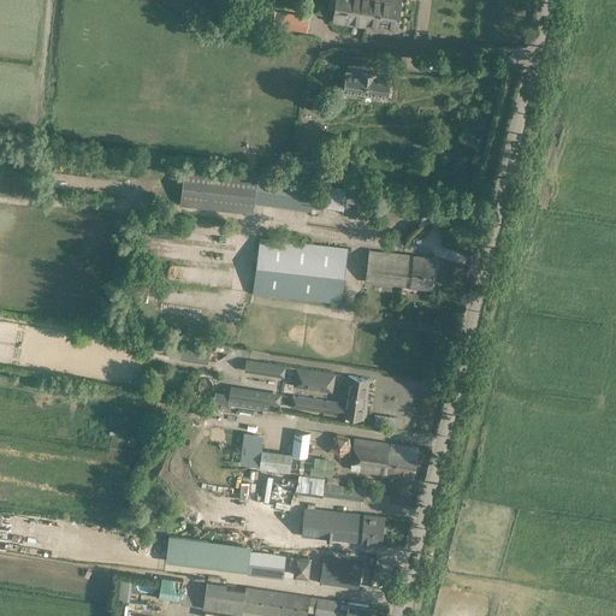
[(335,0),(333,22),(365,25),(367,0),(335,0)]
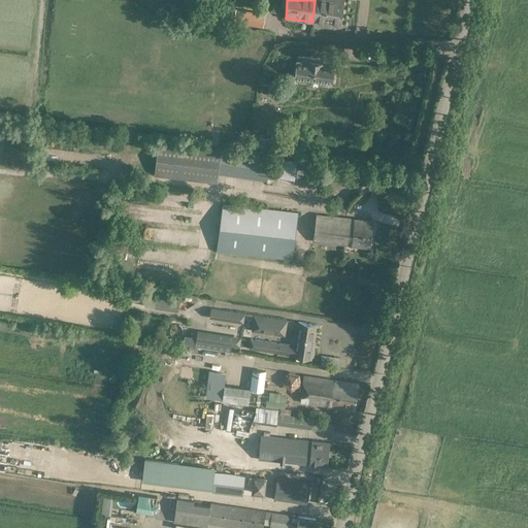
[(315,0),(312,22),(323,23),(323,26),(331,27),(331,24),(340,25),(343,0),(315,0)]
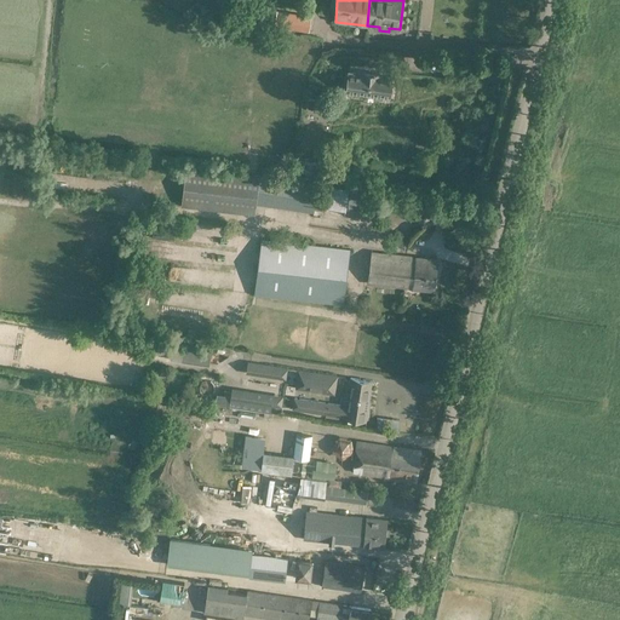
[(298,13),(298,15),(276,12),(275,23),(308,29),(310,15),(298,13)]
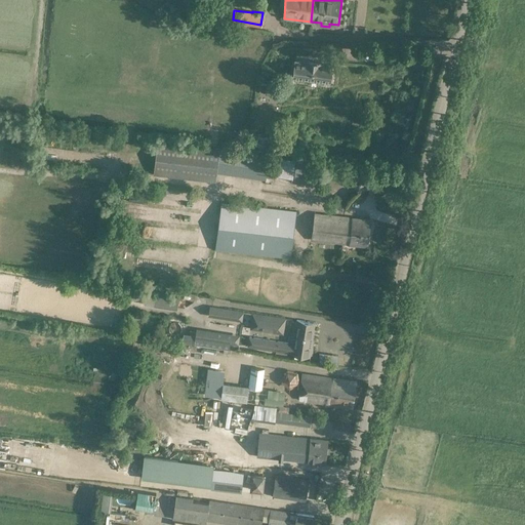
[(294,59),(292,78),(330,83),(332,65),(321,64),(321,62),(307,59),(306,62),(294,59)]
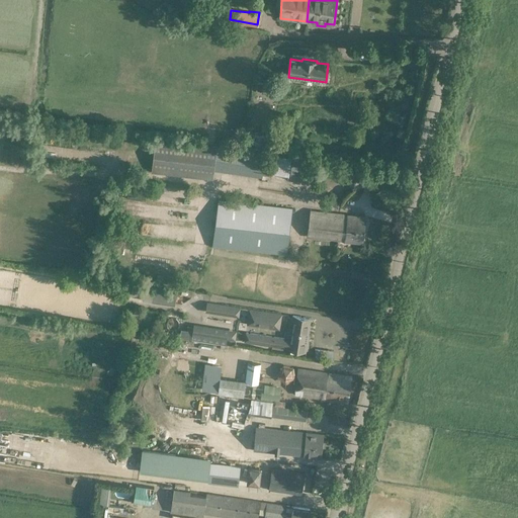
[(154,142),(151,175),(211,181),(212,168),(257,174),(257,171),(268,172),(270,154),(214,147),(214,148),(154,142)]
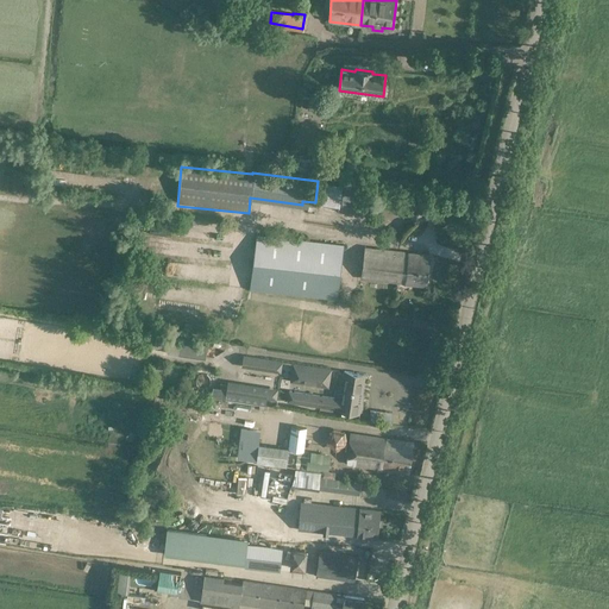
[(344,196),(343,208),(363,211),(364,198),(344,196)]
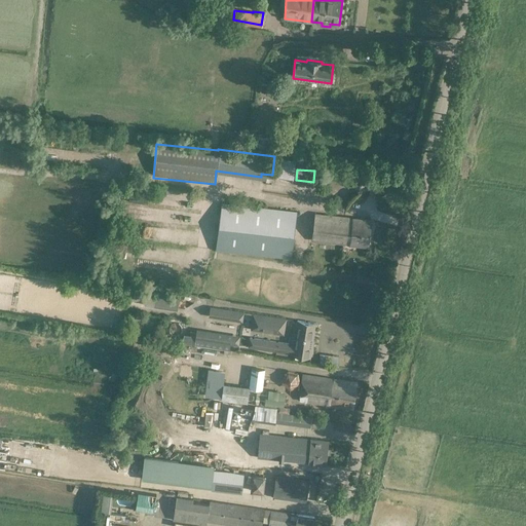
[(221,203),(217,250),(292,258),(297,212),(221,203)]
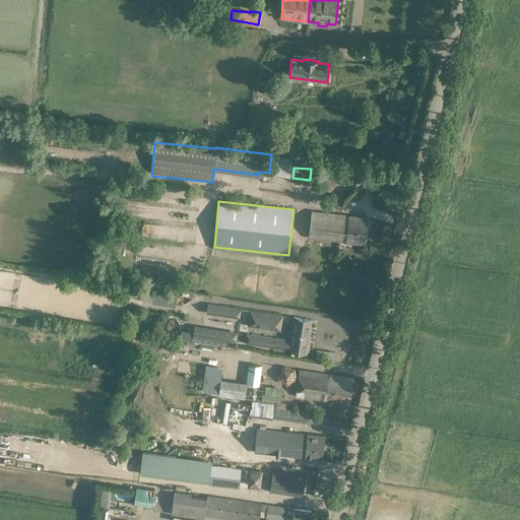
[(311,211),(309,237),(365,243),(367,217),(311,211)]
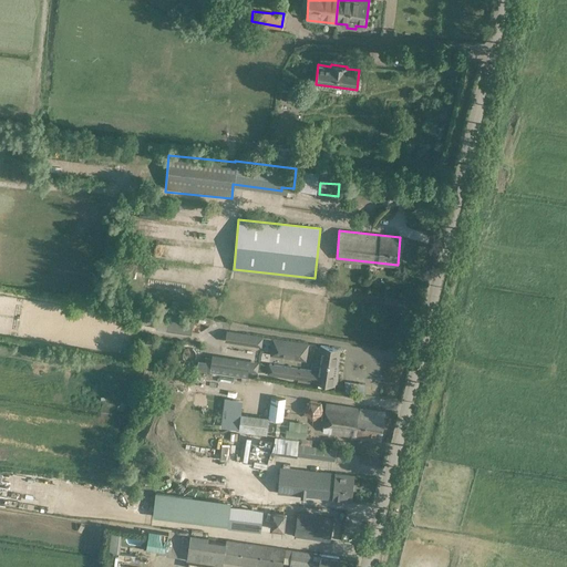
[(195,301),(184,300),(183,309),(193,311),(195,301)]
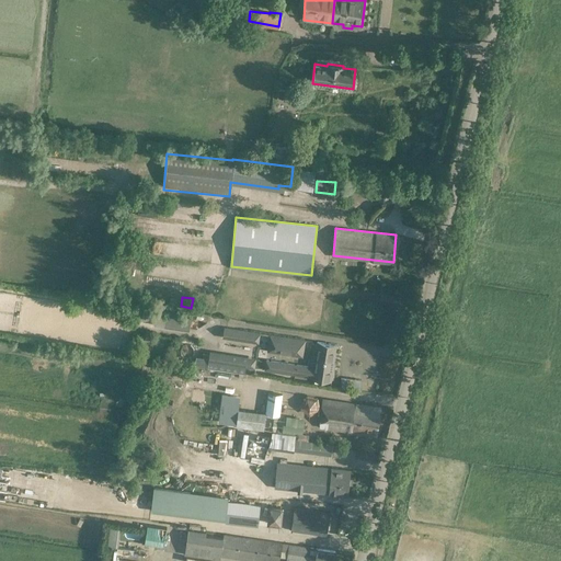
[(222,338),(259,343),(261,332),(224,327),(222,338)]
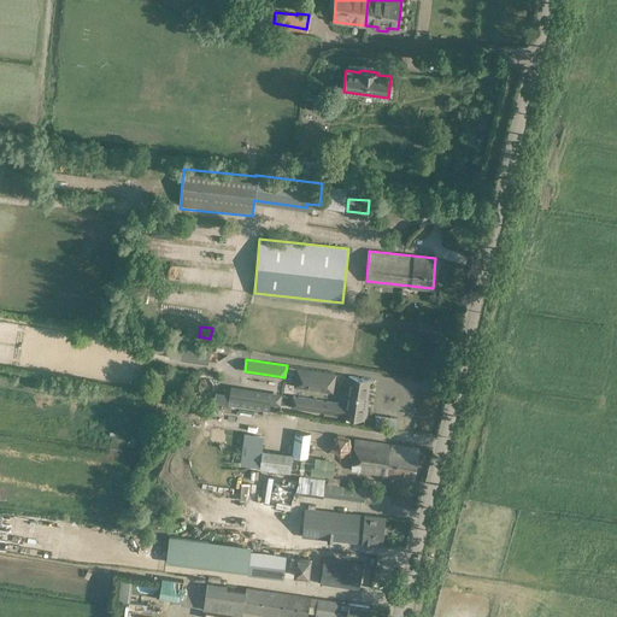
[(293,387),(333,393),(336,374),(297,369),(293,387)]
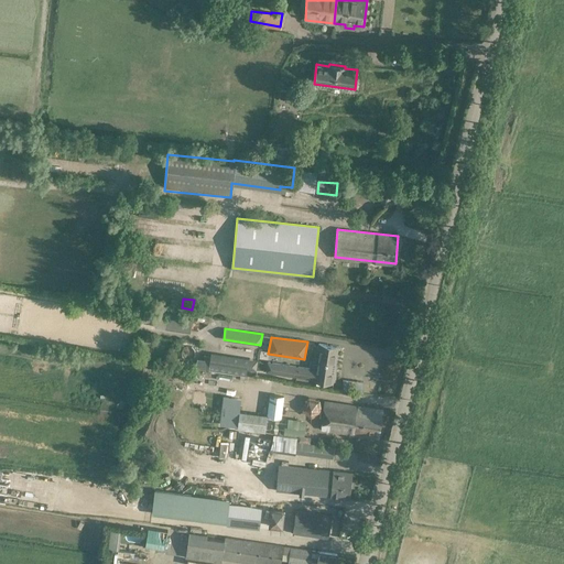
[(335,366),(338,347),(318,344),(314,369),(271,362),(270,372),(313,379),(313,380),(333,383),(333,381),(334,381),(337,366),(335,366)]
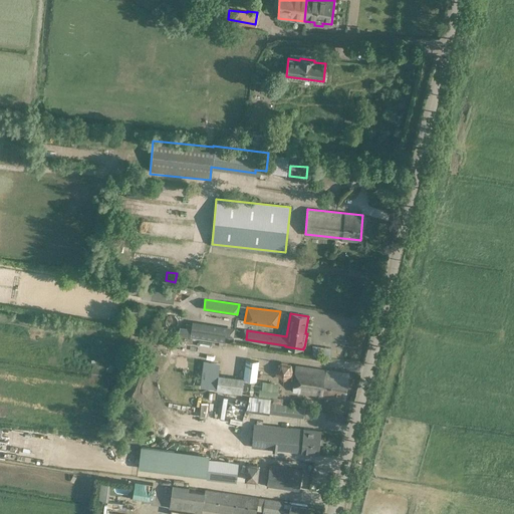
[(233,338),(235,328),(193,321),(192,323),(186,322),(184,336),(191,337),(224,342),(225,337),(233,338)]
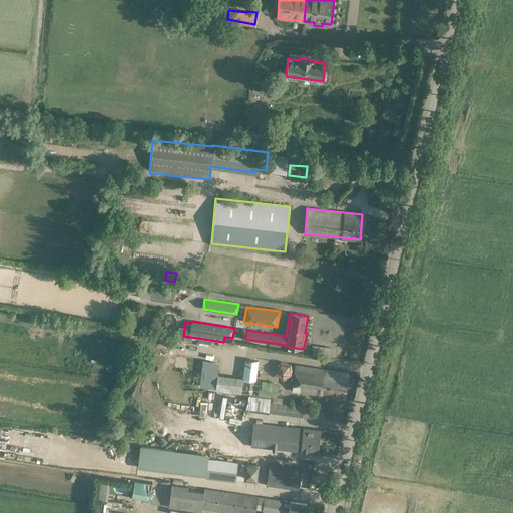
[(254,379),(257,360),(244,359),(239,393),(276,397),(277,386),(275,383),(254,379)]
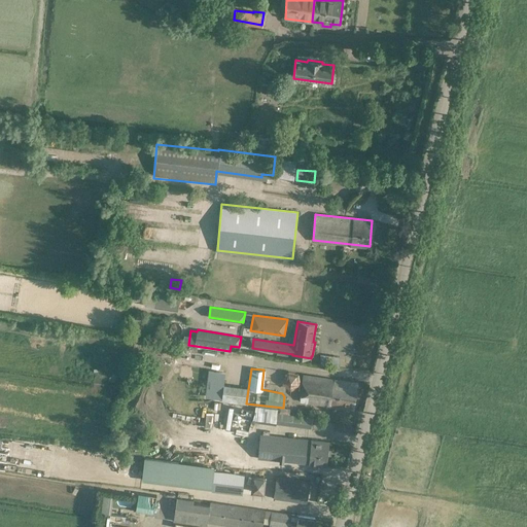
[(205,397),(218,398),(221,372),(209,370),(205,397)]
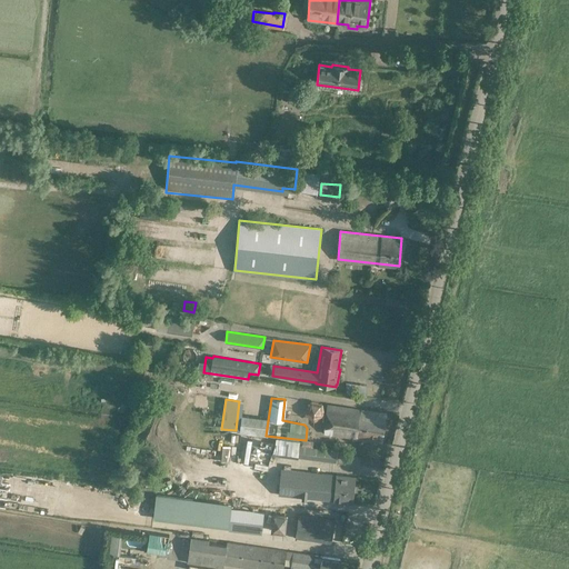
[(386,415),(360,411),(327,405),(323,432),(348,437),(348,438),(381,442),(386,415)]
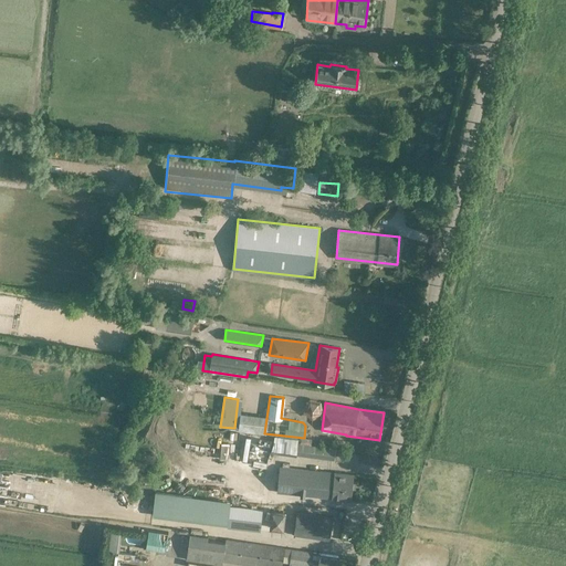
[(238,431),(264,435),(266,417),(241,413),(238,431)]
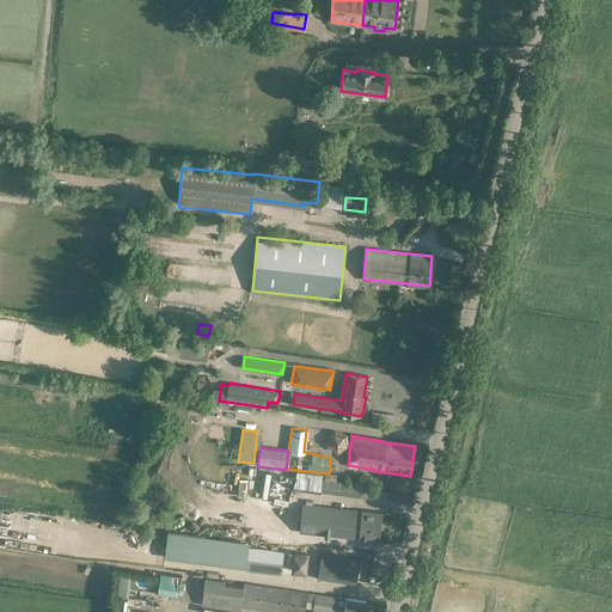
[(362,484),(322,479),(320,491),(378,499),(378,489),(362,484)]
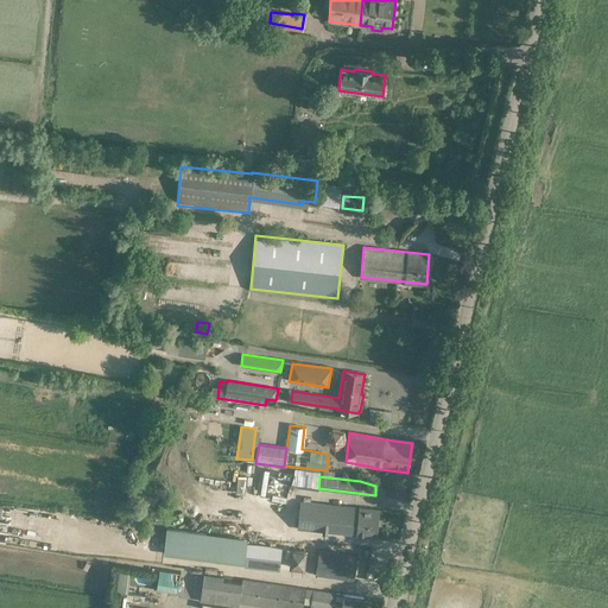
[(379,510),(301,500),(297,529),(375,537),(379,510)]
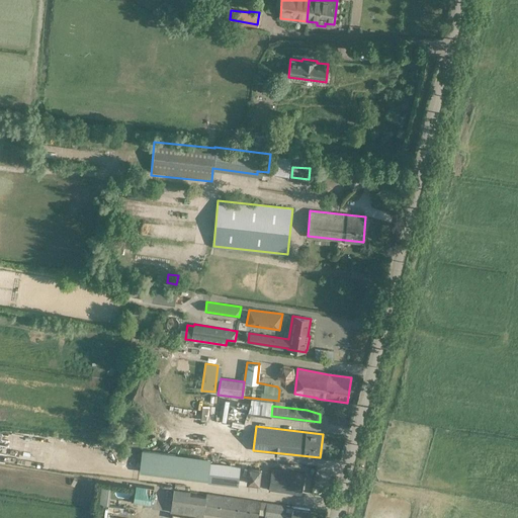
[(207,481),(210,459),(143,451),(140,471),(207,481)]
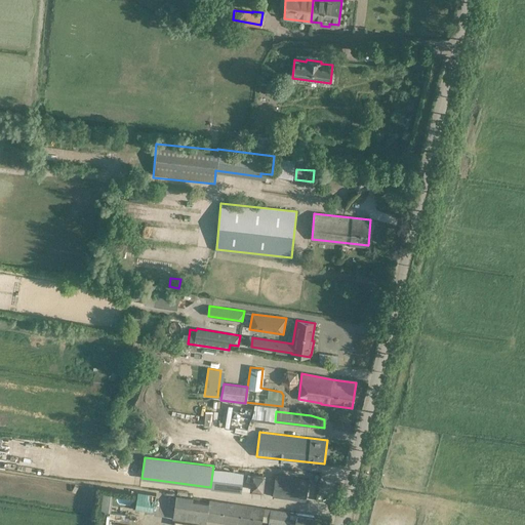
[(243,472),(212,469),(210,488),(241,492),(243,472)]
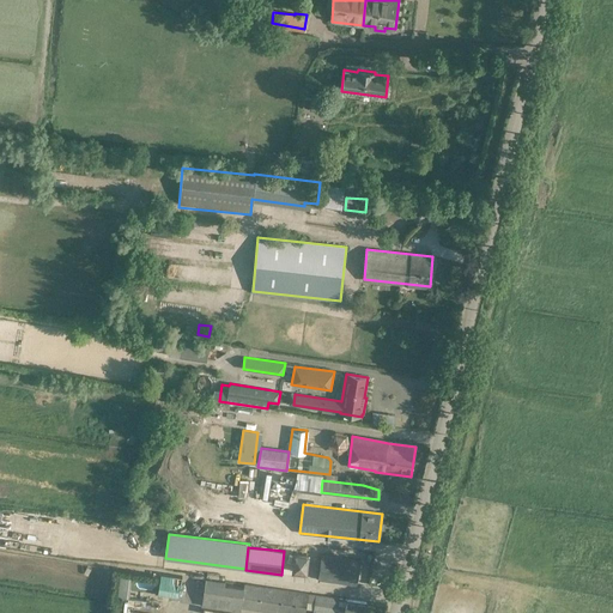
[(292,570),(307,571),(308,554),(293,553),(292,570)]
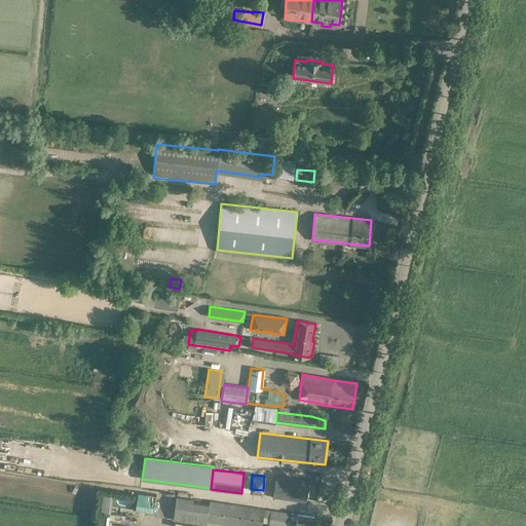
[(275,476),(272,496),(306,501),(309,481),(275,476)]
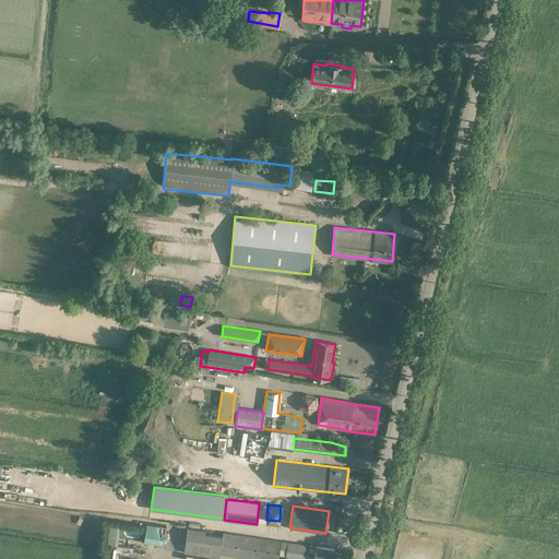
[(259,558),(277,558),(280,555),(286,556),(285,558),(287,558),(308,558),(310,545),(223,532),(223,535),(205,533),(205,530),(188,526),(183,551),(219,557),(219,554),(259,558)]
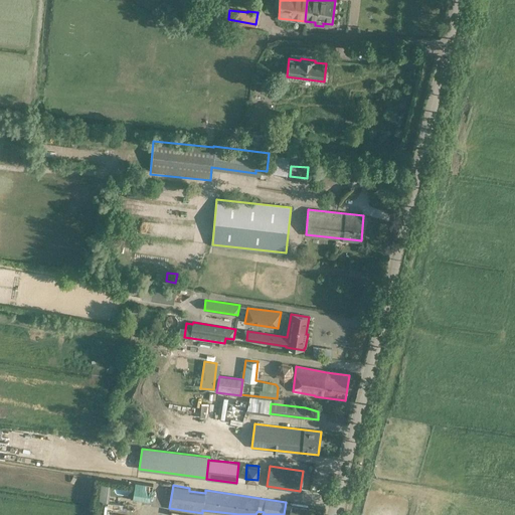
[(306,514),(308,505),(286,502),(284,514),(306,514)]
